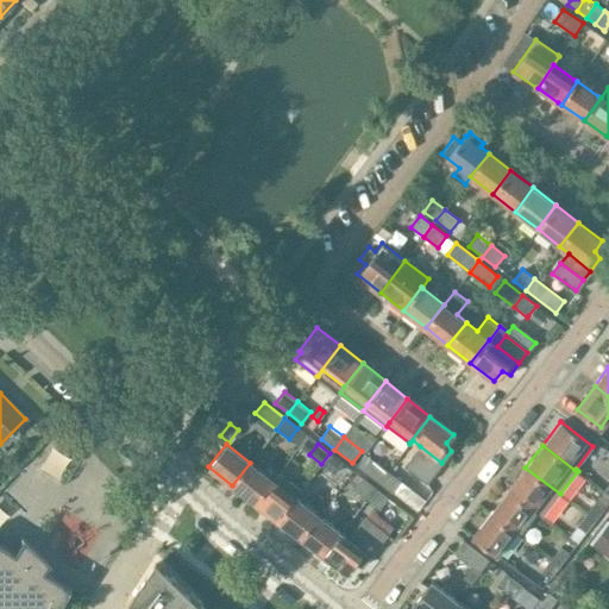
[(413,454),(435,471),(441,463),(420,446),(413,454)]
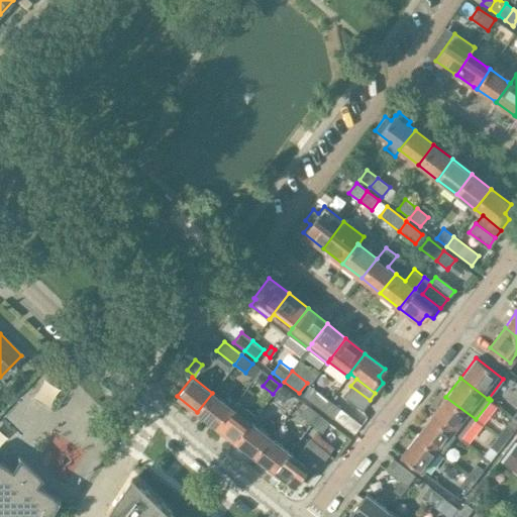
[(280,385),(273,394),(285,402),(291,393),(280,385)]
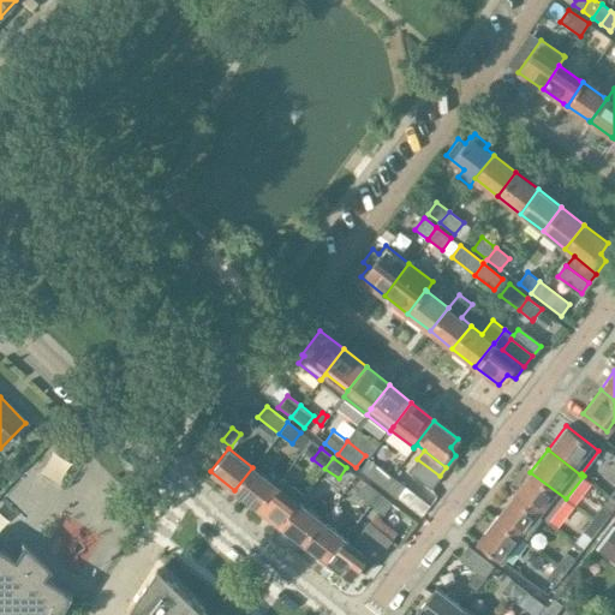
[(362,470),(370,477),(369,478),(382,488),(390,476),(369,459),(362,470)]
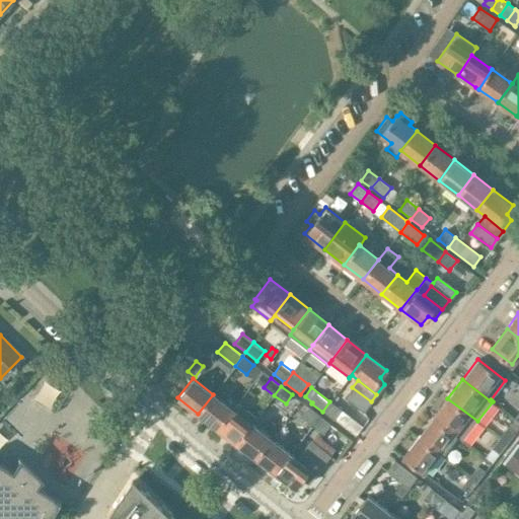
[(371,401),(352,387),(345,396),(364,411),(371,401)]
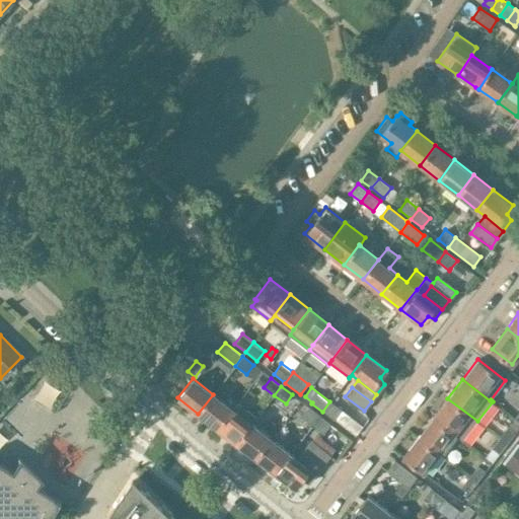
[(213,394),(198,414),(217,429),(232,410),(232,409),(213,394)]
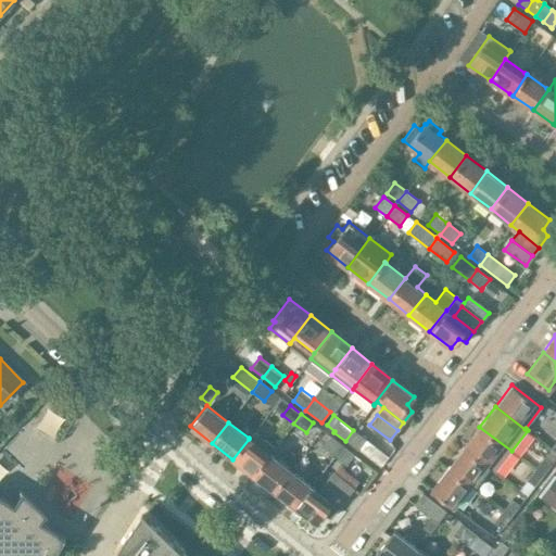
[(464,447),(485,465),(487,464),(495,471),(512,451),(479,427),(464,447)]
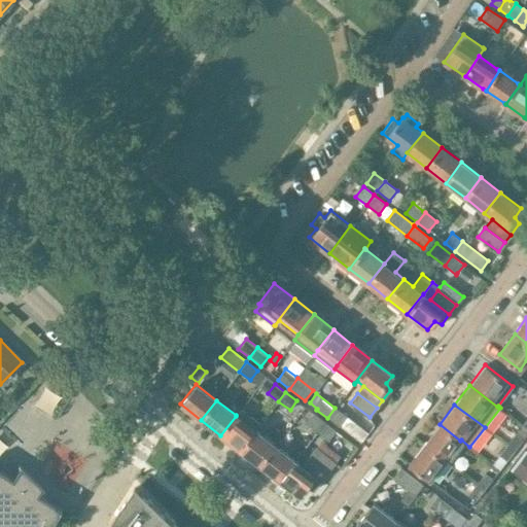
[(335,408),(327,418),(339,427),(341,425),(347,417),(335,408)]
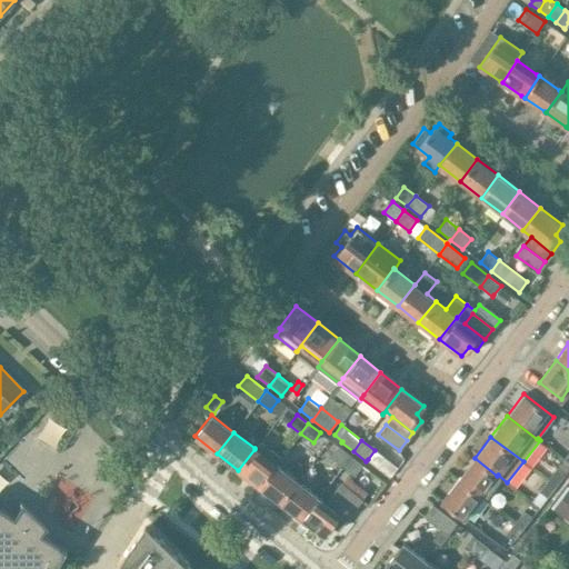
[(255,449),(238,470),(259,487),(276,465),(277,466),(282,458),(260,441),(255,448),(255,449)]
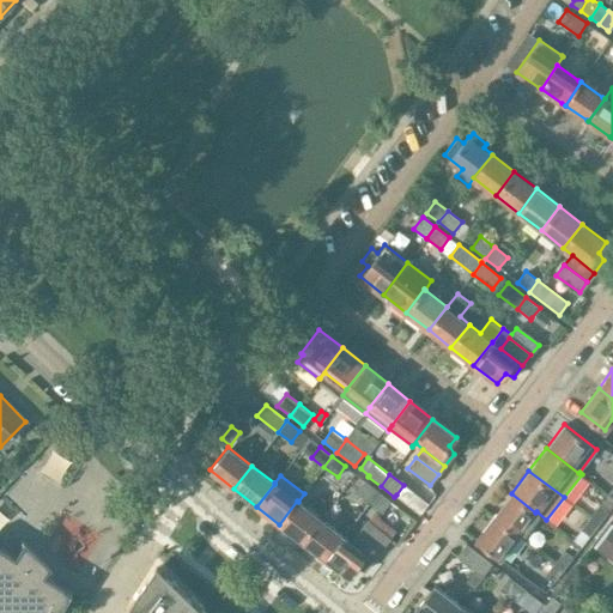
[(369,503),(377,491),(364,481),(356,492),(369,503)]
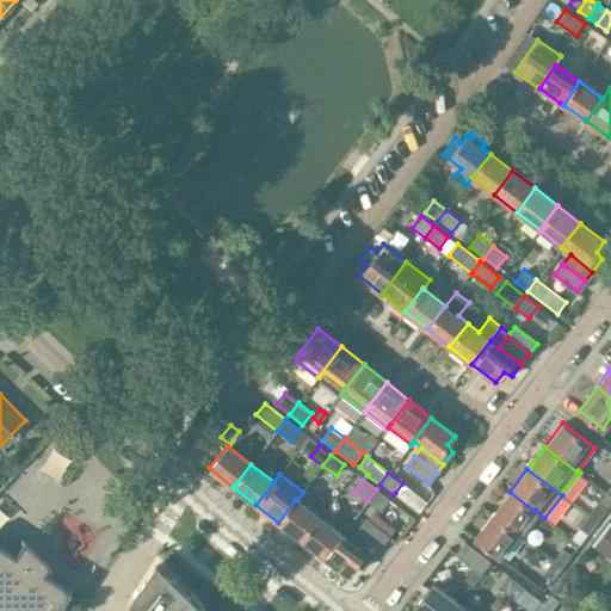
[(376,489),(368,501),(381,511),(389,500),(376,489)]
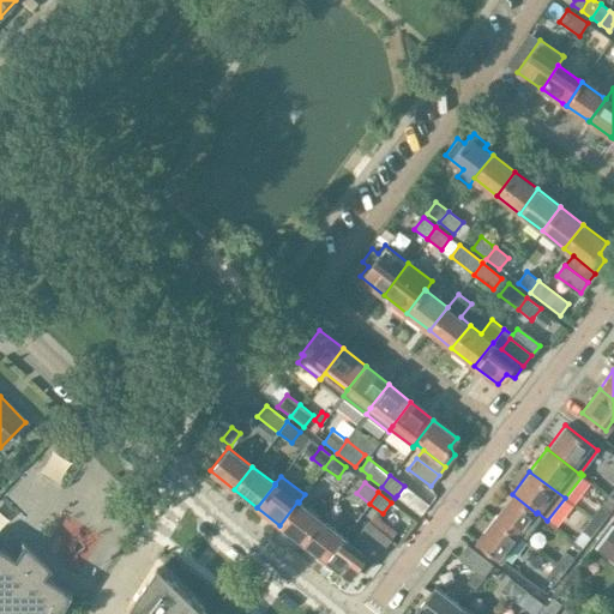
[(536,513),(512,494),(494,517),(519,536),(536,513)]
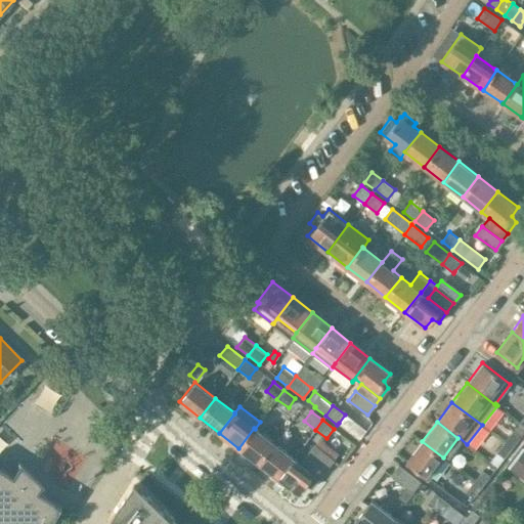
[(258,464),(273,443),(255,429),(254,428),(238,448),(258,464)]
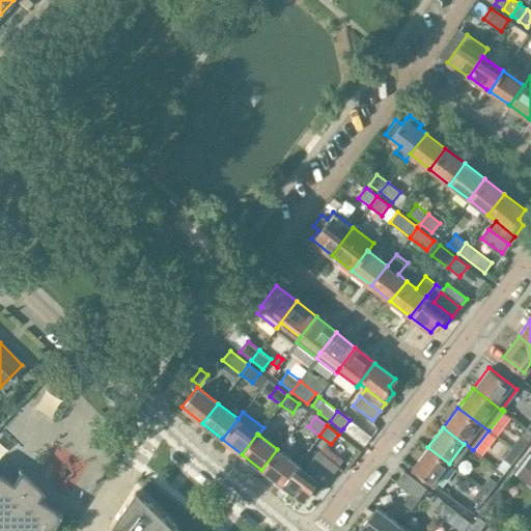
[(520,437),(510,448),(519,454),(527,443),(520,437)]
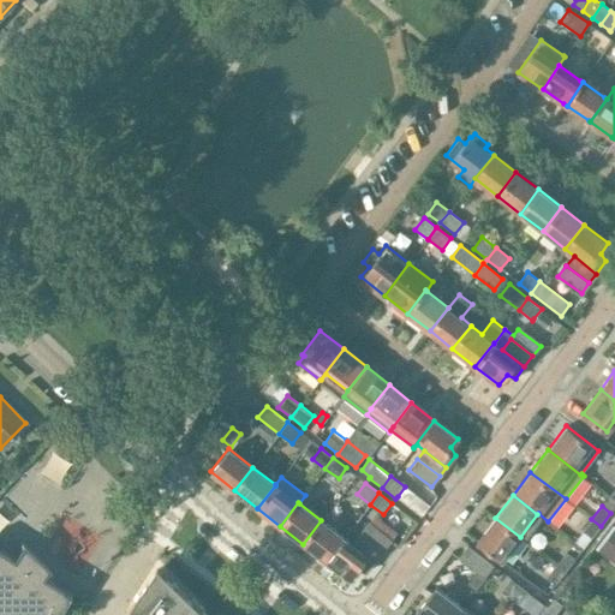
[(520,537),(495,518),(477,541),(502,561),(520,537)]
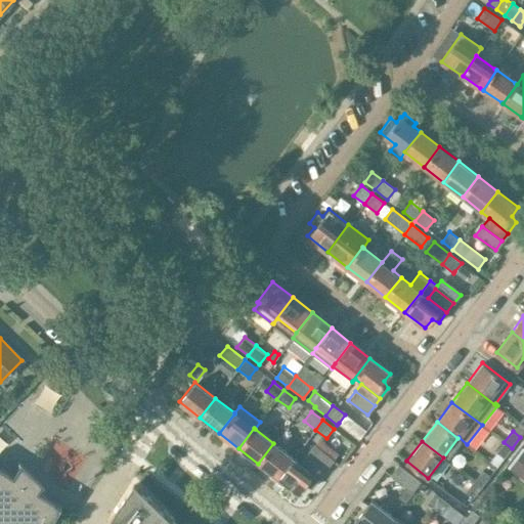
[(504,442),(496,452),(505,459),(512,448),(504,442)]
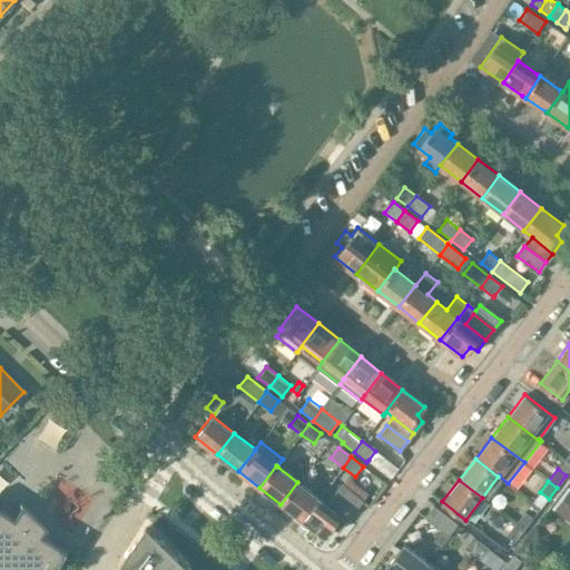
[(302,520),(318,499),(297,482),(281,504),(302,520)]
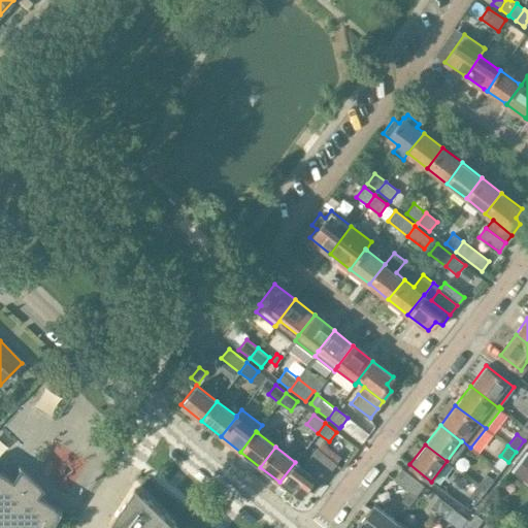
[(317,448),(309,457),(329,471),(336,462),(317,448)]
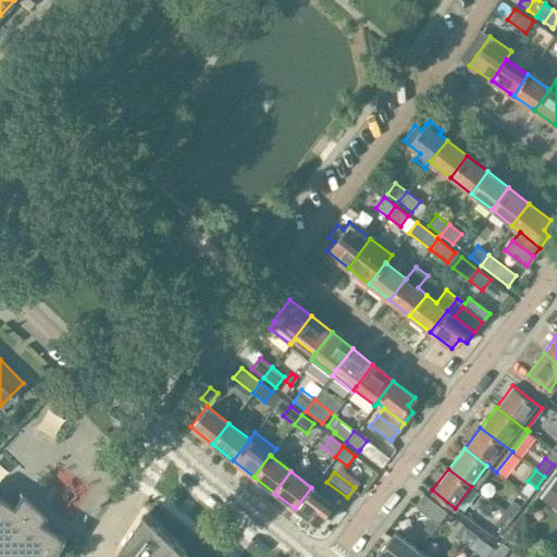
[(556,479),(543,497),(556,508),(556,479)]
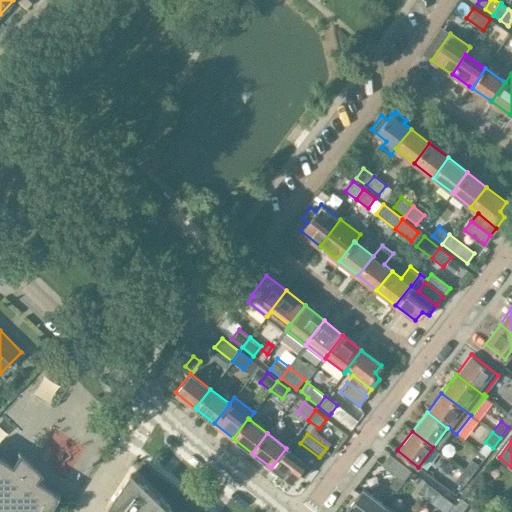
[(319,457),(300,443),(292,453),(311,467),(319,457)]
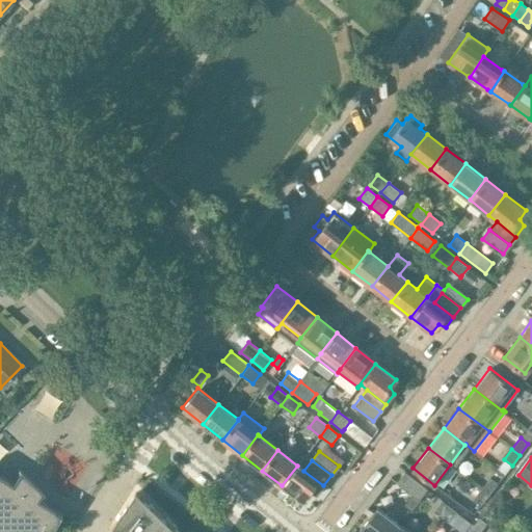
[(323,485),(303,471),(297,466),(282,485),(301,501),(309,491),(317,494),(323,485)]
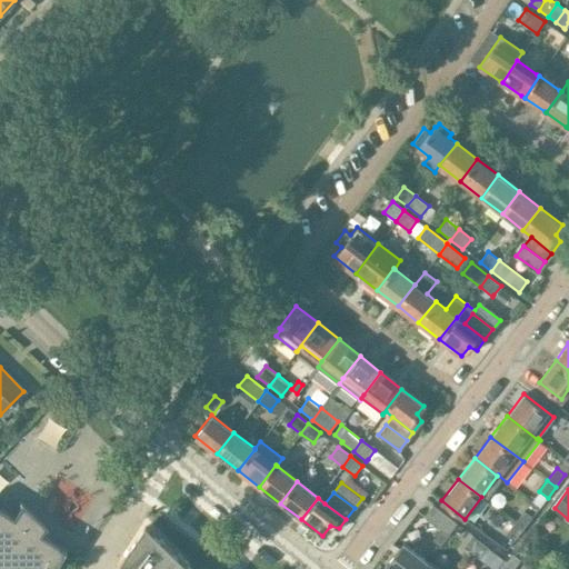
[(0,568),(55,568),(67,550),(38,532),(42,526),(43,527),(45,526),(19,501),(18,502),(19,503),(11,516),(0,508),(0,568)]
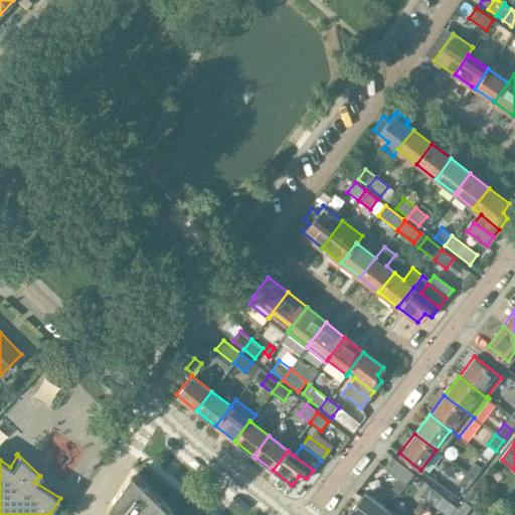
[(405,484),(413,474),(391,456),(383,467),(398,479),(391,489),(398,495),(406,484),(405,484)]
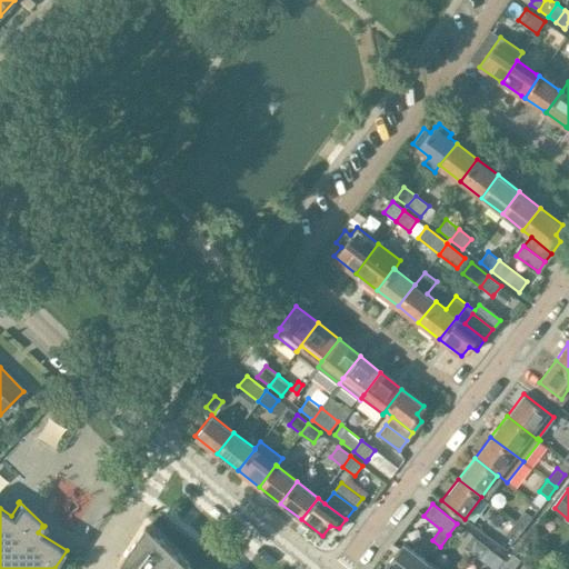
[(515,522),(523,529),(532,518),(523,510),(515,522)]
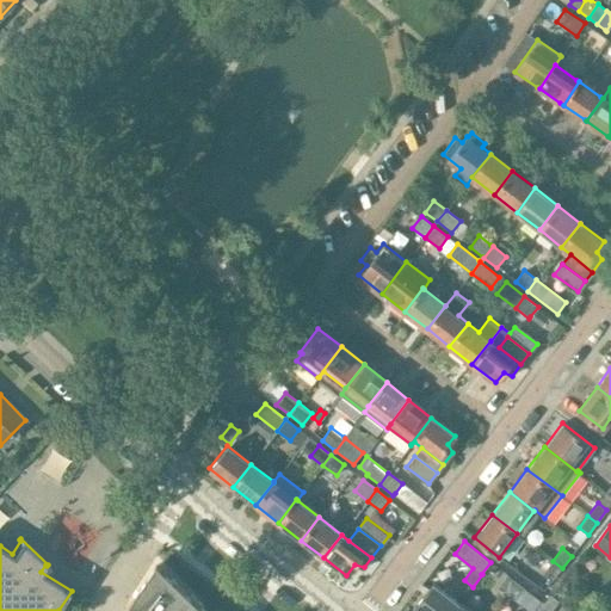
[(562,568),(553,561),(543,573),(553,580),(562,568)]
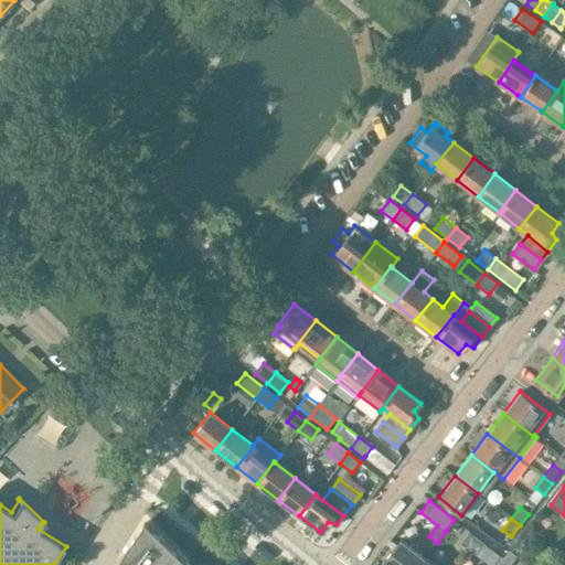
[(192,564),(169,543),(168,543),(145,522),(117,563),(119,564),(192,564)]
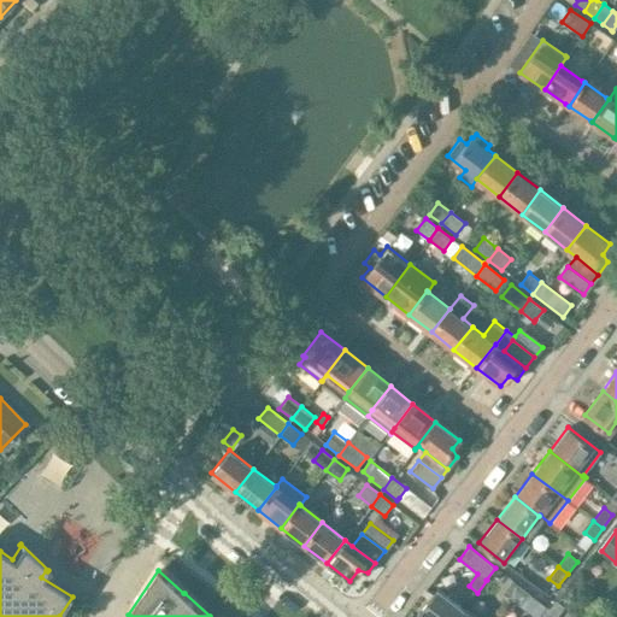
[(512,580),(503,593),(512,599),(522,587),(512,580)]
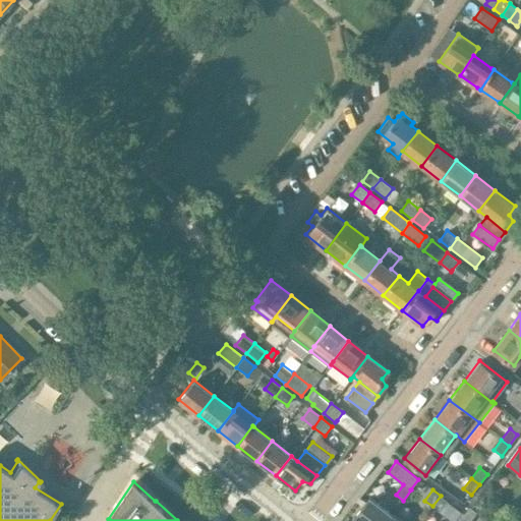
[(439,511),(447,501),(441,496),(432,506),(439,511)]
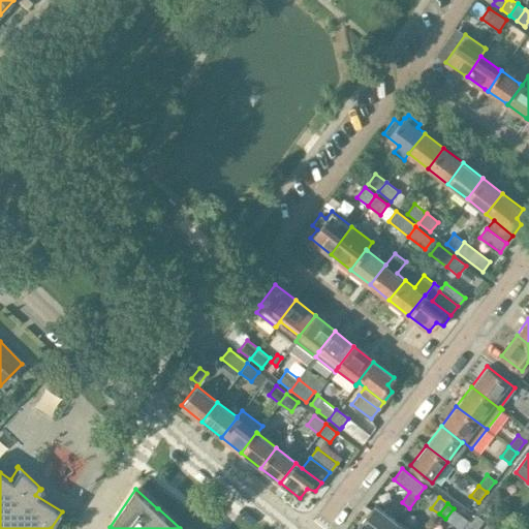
[(364,528),(392,528),(398,522),(374,504),(359,525),(364,528)]
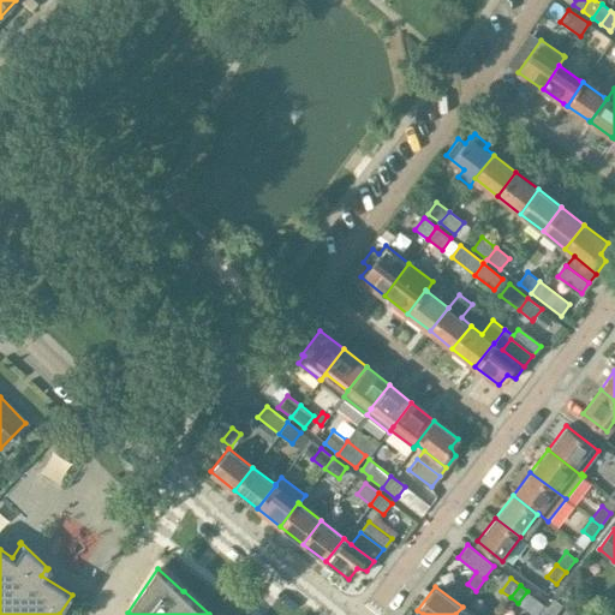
[(536,614),(554,614),(562,605),(562,604),(554,598),(548,607),(544,604),(544,605),(536,614)]
